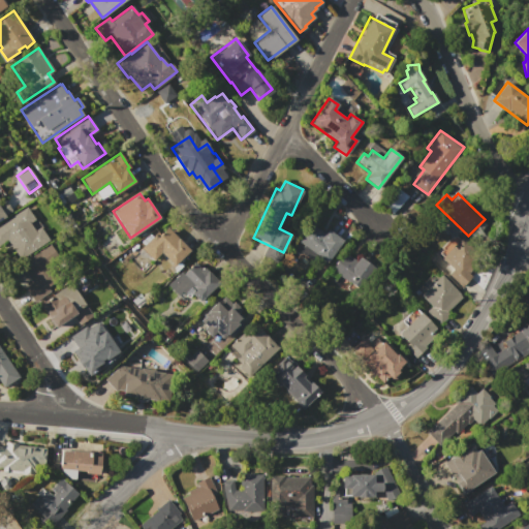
[(0,217),(11,211),(4,199),(0,201),(0,217)]
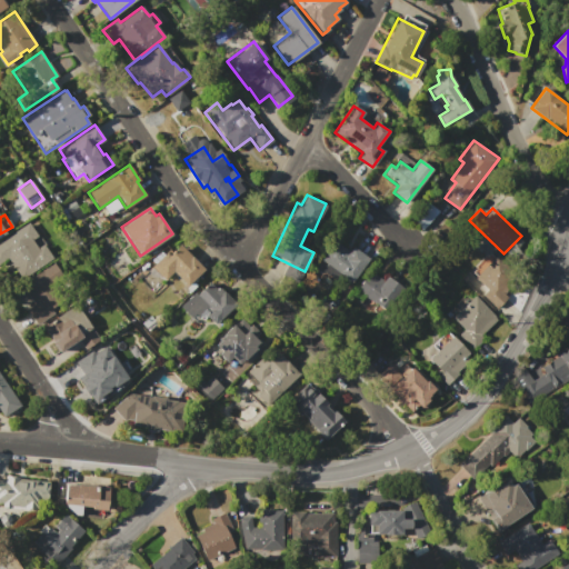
[(0,241),(28,222),(37,235),(31,239),(38,248),(43,243),(53,258),(21,280),(7,259),(0,263),(0,241)]
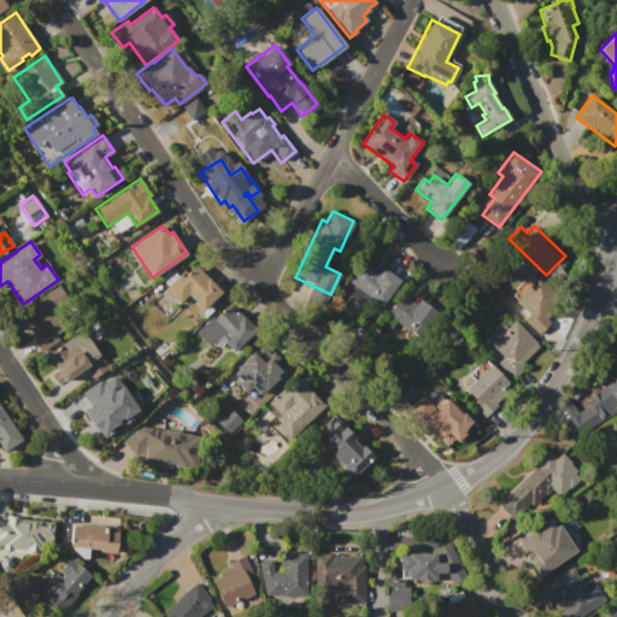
[(348,282),(364,262),(377,272),(382,266),(400,281),(378,306),(348,282)]
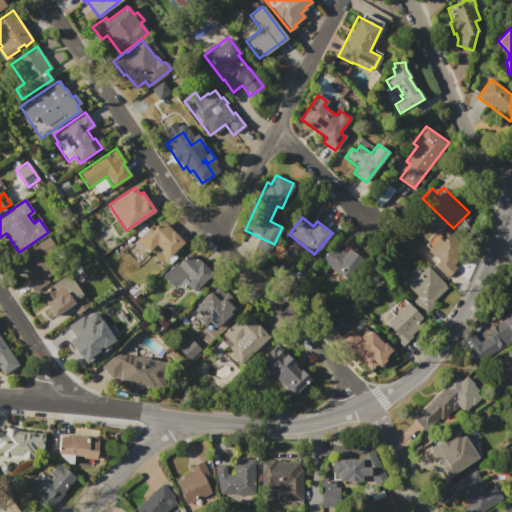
[(162,220),(183,242),(168,257),(155,244),(148,252),(136,240),(149,227),(152,230),(162,220)]
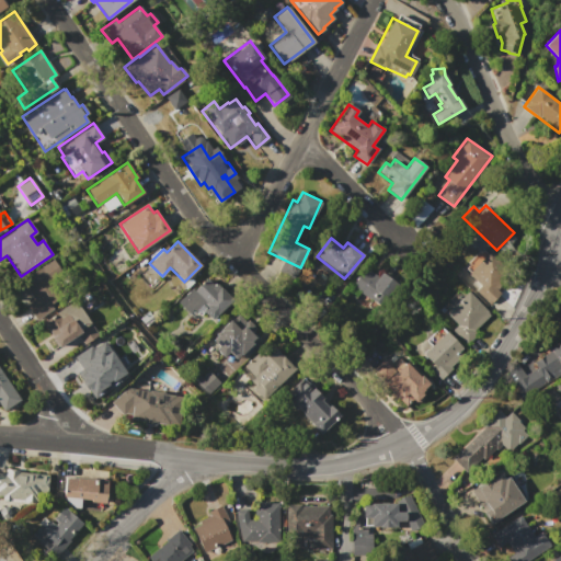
[(489,251),(512,274),(496,289),(500,293),(489,305),(462,278),(471,270),(467,266),(469,264),(468,263),(480,251),(481,252),(483,250),(487,253),(489,251)]
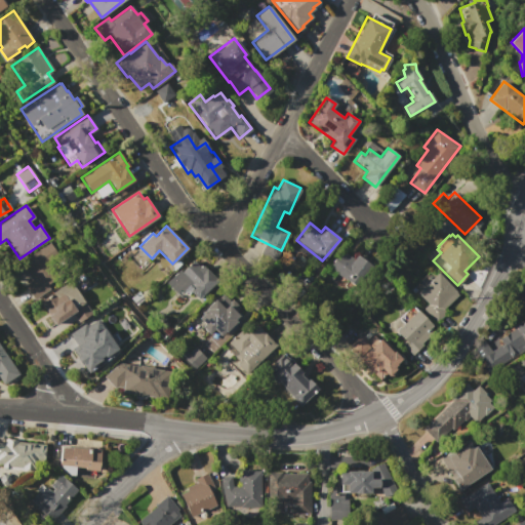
[(49,242),(57,255),(48,261),(58,276),(46,284),(50,289),(35,299),(25,284),(32,279),(21,263),(49,242)]
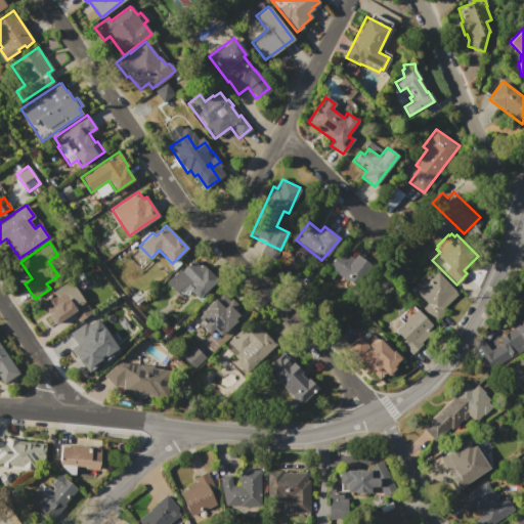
[(329,266),(342,249),(353,258),(356,254),(368,263),(352,285),(329,266)]
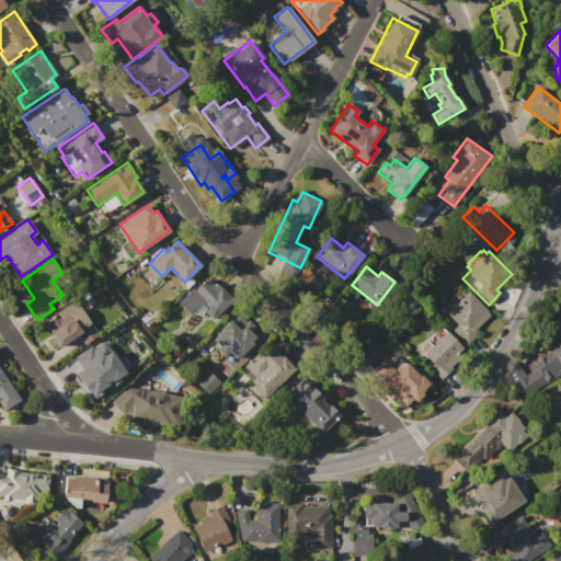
[(178,301),(192,288),(194,290),(206,277),(214,285),(216,283),(226,294),(225,295),(231,301),(212,320),(204,312),(201,317),(193,317),(178,301)]
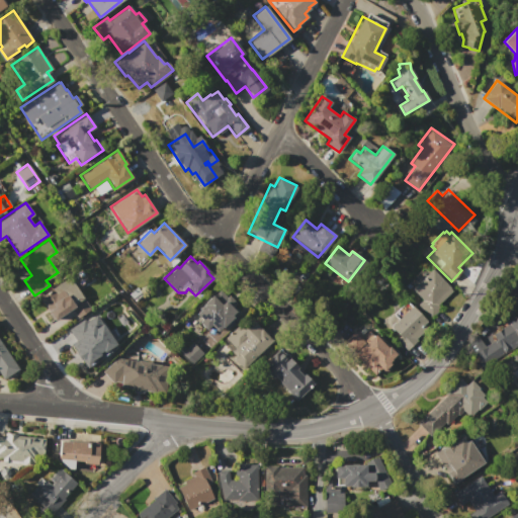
[(432,268),(452,290),(437,305),(442,310),(431,320),(416,305),(421,299),(411,288),(432,268)]
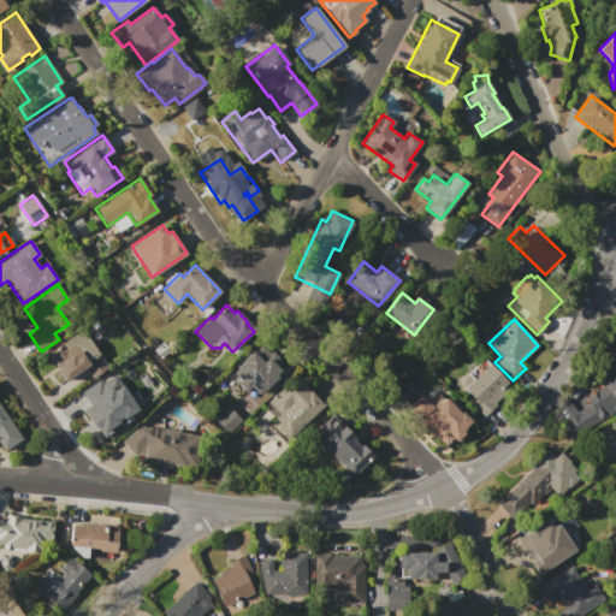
[(46,354),(81,330),(107,367),(93,378),(84,367),(65,380),(46,354)]
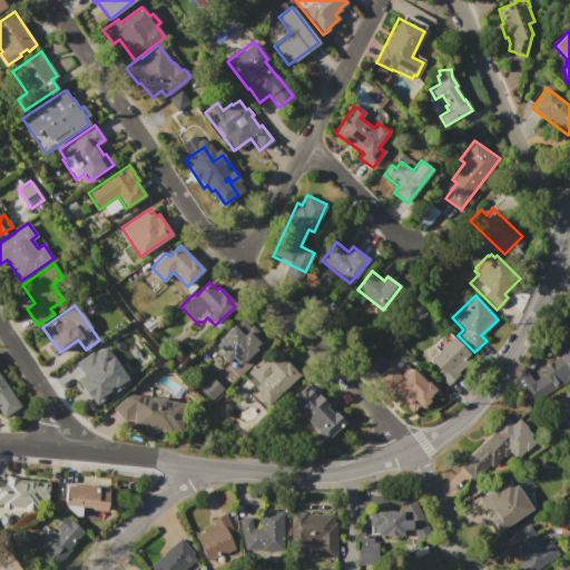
[(214,343),(233,325),(234,326),(241,320),(248,327),(251,325),(259,334),(257,336),(263,343),(239,366),(232,357),(226,362),(217,354),(220,351),(214,343)]
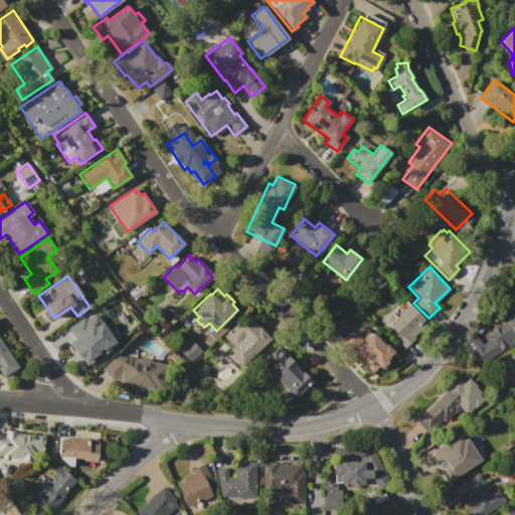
[(404,299),(427,323),(411,338),(412,339),(402,349),(392,338),(396,333),(387,324),(395,317),(390,312),(404,299)]
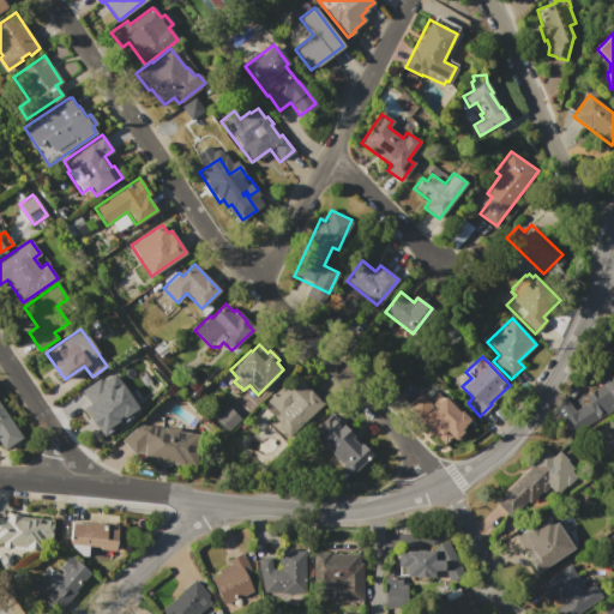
[(613,408),(573,435),(553,403),(564,396),(573,410),(585,402),(583,396),(600,385),(597,381),(613,371),(613,408)]
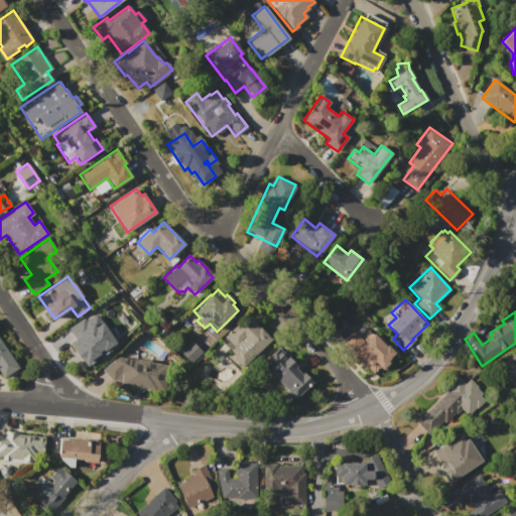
[(247,313),(271,338),(242,367),(232,357),(234,355),(230,350),(233,347),(224,337),(247,313)]
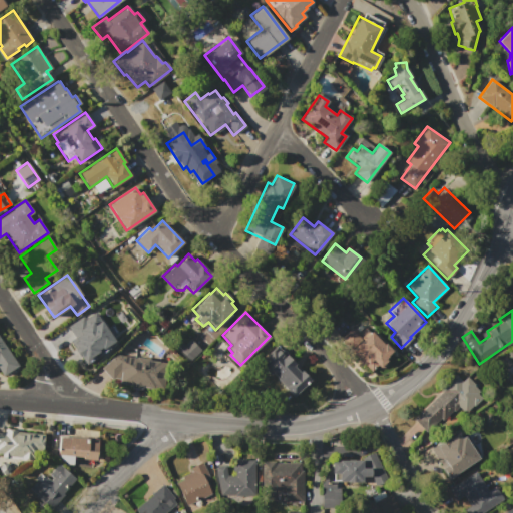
[(83,313),(107,347),(90,359),(75,338),(67,344),(58,331),(83,313)]
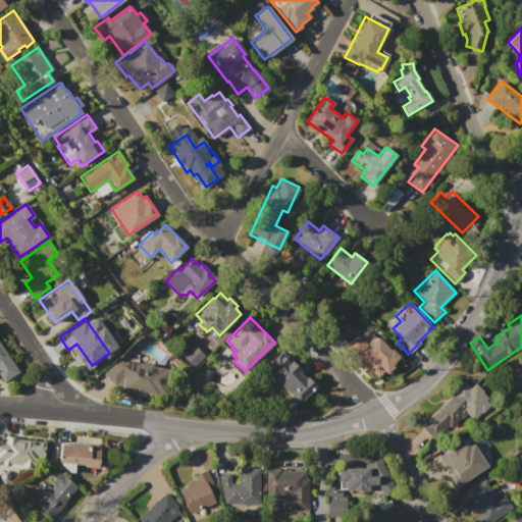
[(376,336),(389,351),(390,349),(399,357),(393,362),(394,362),(390,365),(393,367),(384,374),(377,367),(373,370),(370,368),(369,368),(364,363),(365,362),(363,361),(368,357),(362,350),(356,356),(346,345),(357,334),(367,346),(376,336)]
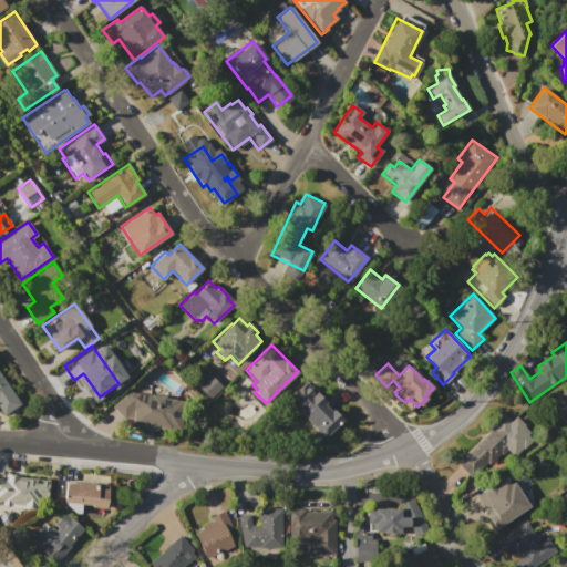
[(0,373),(20,402),(3,414),(0,409),(0,373)]
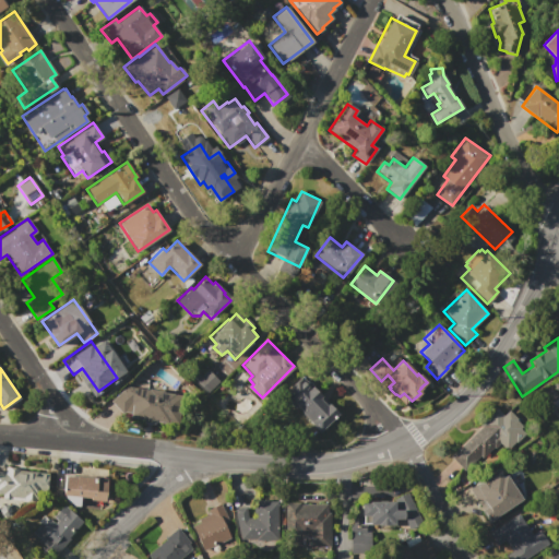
[(206,368),(219,381),(206,394),(193,381),(206,368)]
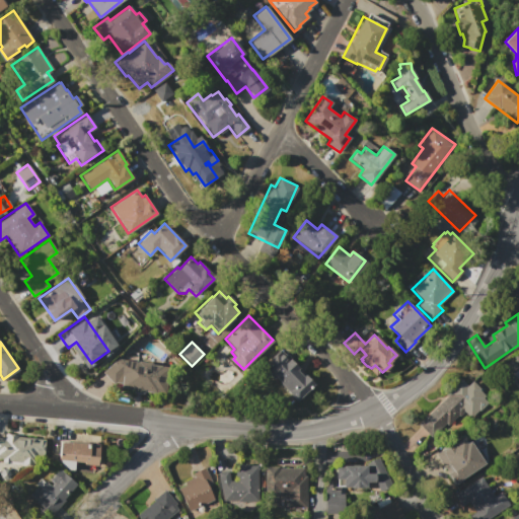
[(279,351),(287,360),(288,359),(298,369),(297,370),(303,376),(304,374),(313,383),(296,400),(288,391),(288,390),(275,377),(271,377),(268,374),(269,370),(268,369),(267,363),(279,351)]
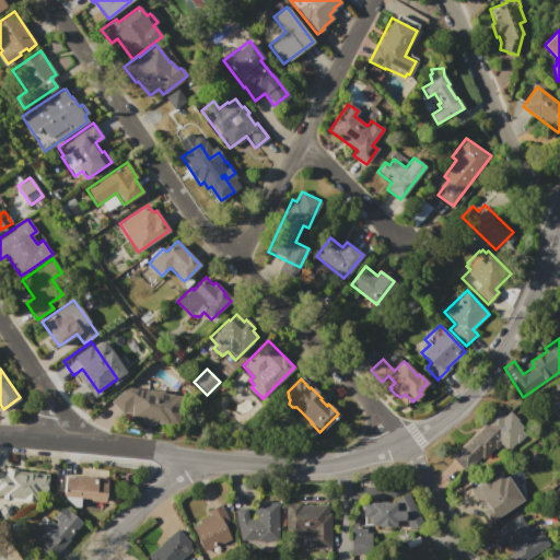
[(125,412),(124,415),(111,403),(126,387),(148,391),(148,388),(163,392),(162,393),(182,396),(176,427),(162,424),(162,423),(154,422),(154,426),(143,423),(143,420),(130,418),(131,413),(125,412)]
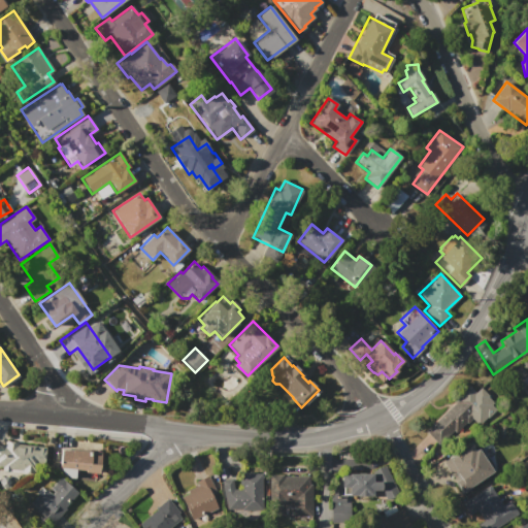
[(467,385),(475,392),(480,387),(489,396),(488,396),(493,402),(492,404),(496,408),(476,427),(469,419),(440,448),(424,431),(454,402),(452,400),(467,385)]
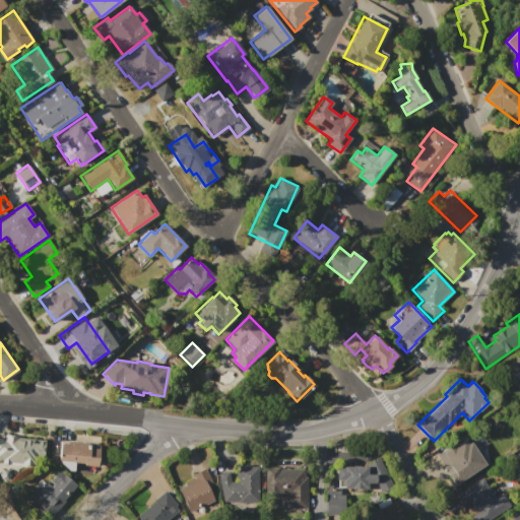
[(0,437),(4,438),(4,435),(17,436),(17,438),(15,438),(15,440),(21,441),(22,438),(24,438),(24,440),(27,440),(27,439),(30,439),(30,441),(33,441),(33,439),(37,439),(37,441),(40,441),(40,440),(44,440),(43,455),(36,454),(36,460),(33,460),(33,467),(1,464),(1,460),(0,459),(0,437)]
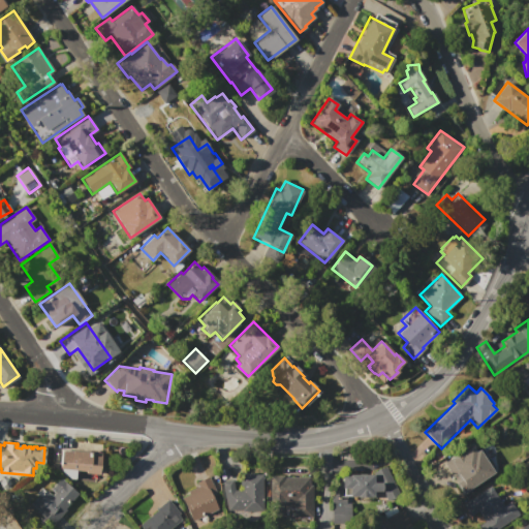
[(470,446),(474,452),(478,449),(495,472),(461,496),(452,484),(459,479),(447,463),(470,446)]
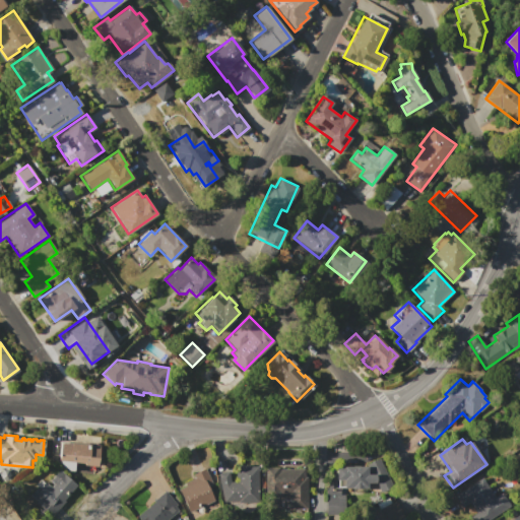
[(60,443),(99,446),(96,465),(83,464),(83,463),(82,462),(75,462),(73,464),(73,470),(67,469),(58,460),(60,443)]
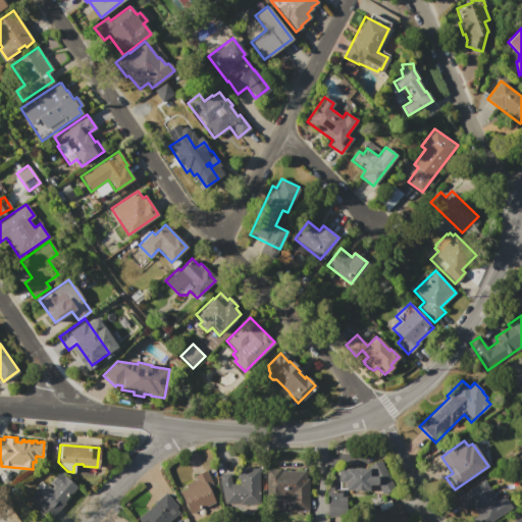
[(367,467),(367,466),(373,462),(380,460),(394,488),(381,493),(381,494),(376,484),(368,484),(368,490),(347,490),(347,498),(338,498),(338,516),(328,516),(328,483),(329,483),(336,474),(336,470),(344,469),(344,467),(367,467)]
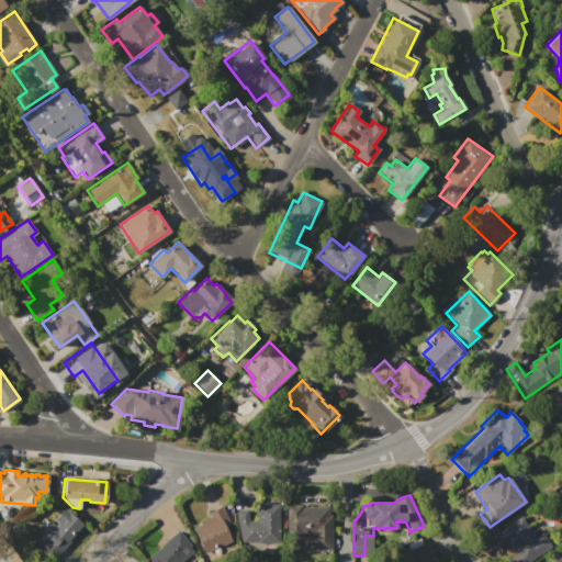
[(277,504),(279,542),(238,544),(236,510),(246,509),(248,520),(255,520),(256,517),(253,510),(257,508),(256,503),(268,502),(268,504),(277,504)]
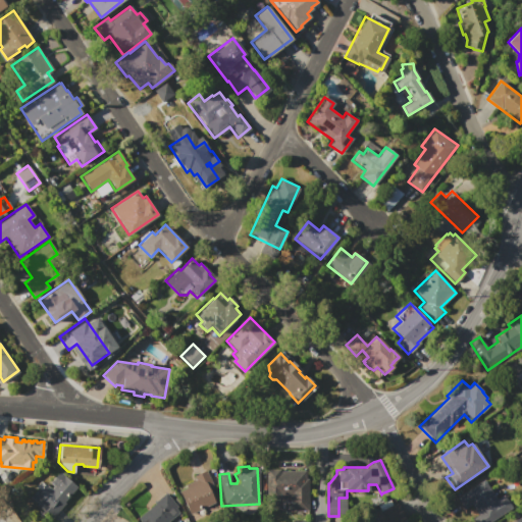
[(264,469),(279,469),(279,471),(305,470),(305,479),(307,479),(308,511),(290,511),(290,496),(280,496),(280,499),(265,499),(264,469)]
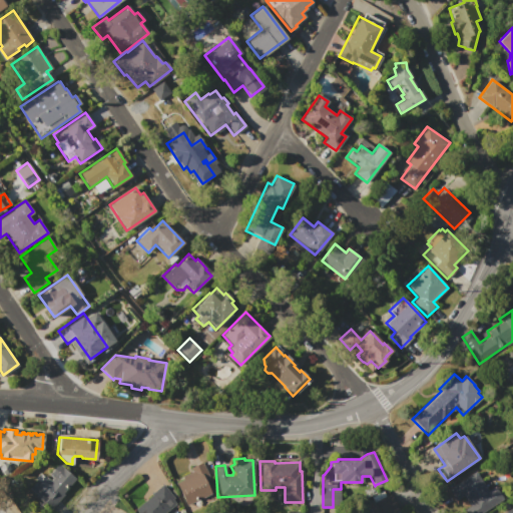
[(202,462),(210,477),(206,480),(212,491),(185,505),(174,483),(182,479),(181,477),(191,472),(189,469),(202,462)]
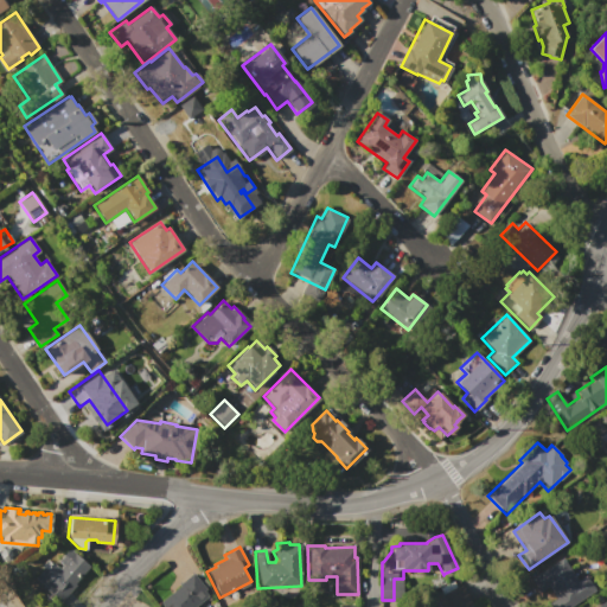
[(68,548),(88,566),(58,599),(34,577),(39,572),(37,569),(46,558),(52,563),(53,562),(55,563),(68,548)]
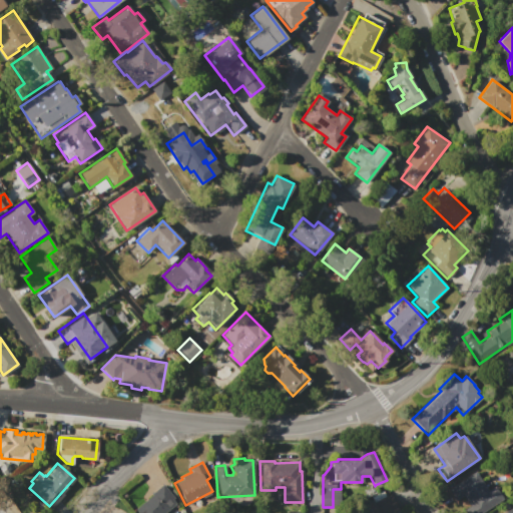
[(475,471),(488,491),(496,486),(504,498),(482,512),(461,512),(446,490),(475,471)]
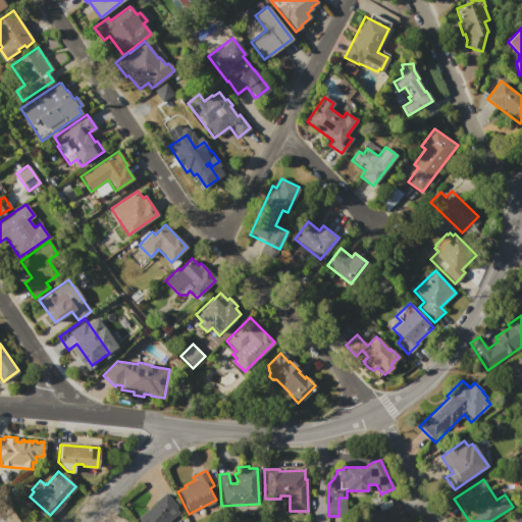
[(165,492),(180,511),(167,521),(140,521),(137,518),(154,504),(153,503),(165,492)]
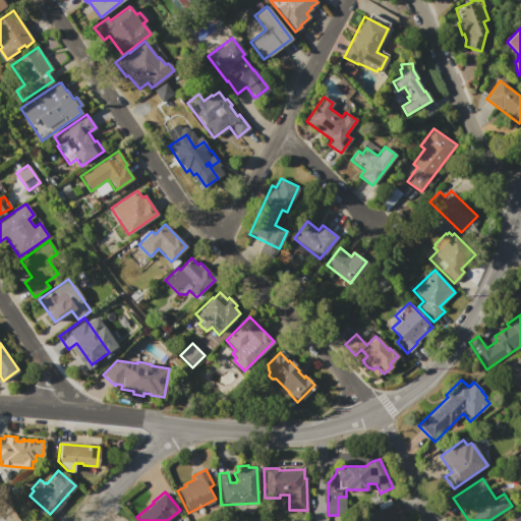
[(351,520),(379,507),(380,510),(397,502),(405,519),(401,520),(351,520)]
